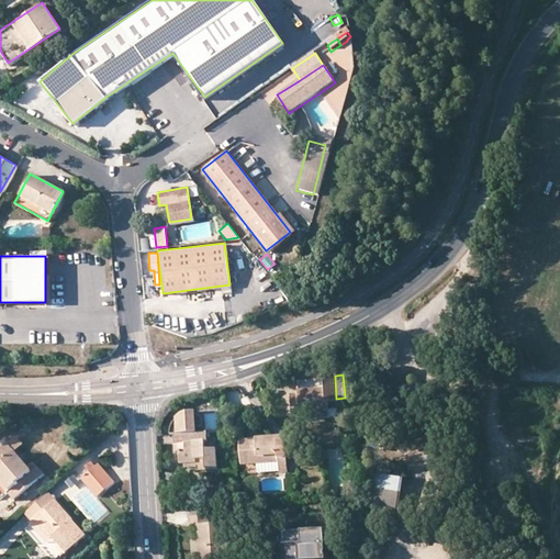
[(323,387),(297,389),(297,392),(289,392),(291,417),(299,416),(299,410),(327,409),(326,400),(336,399),(335,377),(323,378),(323,387)]
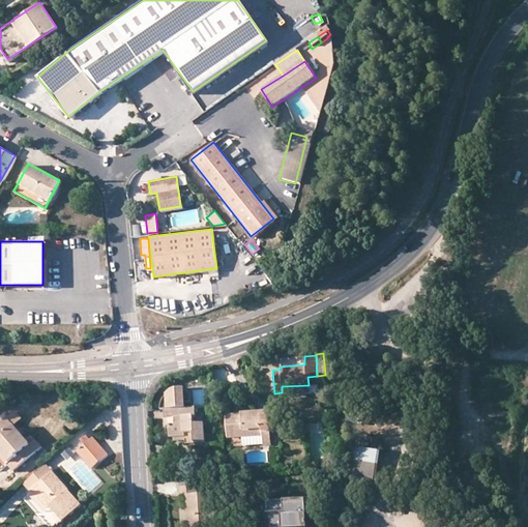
[(165,408),(183,407),(182,402),(182,392),(182,387),(176,387),(169,390),(164,394),(165,408)]
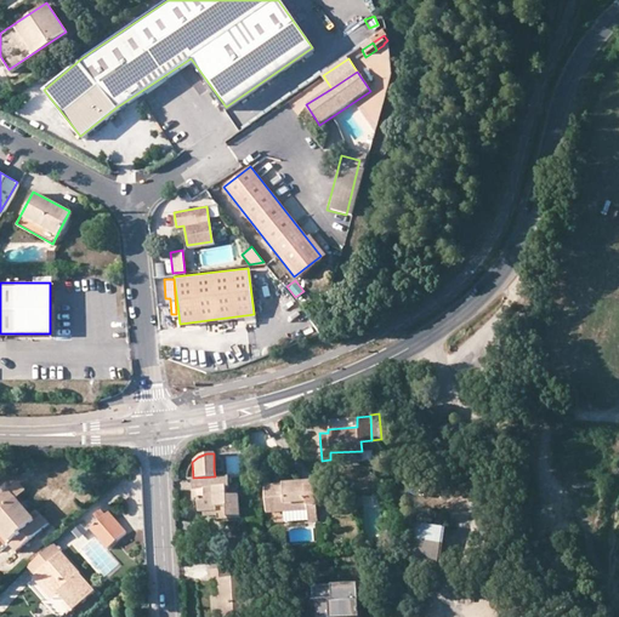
[(203,496),(197,497),(197,509),(202,509),(216,508),(215,506),(225,506),(226,516),(239,515),(238,495),(227,496),(226,486),(228,486),(228,476),(215,476),(193,478),(191,478),(191,489),(203,487),(203,496)]
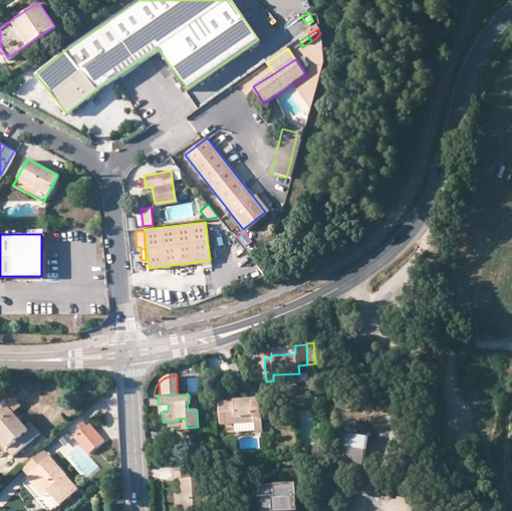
[(13,397),(5,404),(11,412),(20,405),(13,397)]
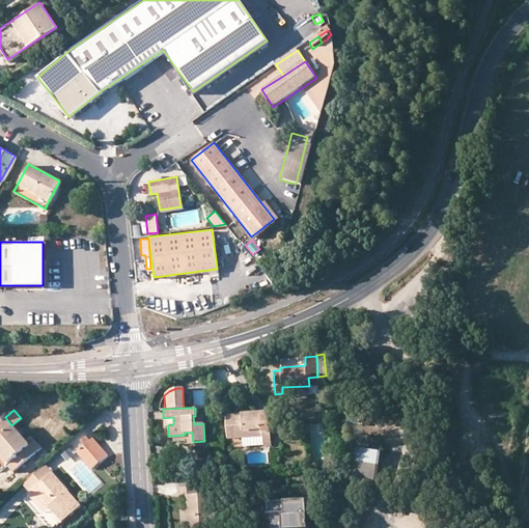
[(227,437),(241,436),(261,435),(262,443),(262,444),(270,443),(269,421),(260,421),(259,412),(225,414),(227,437)]
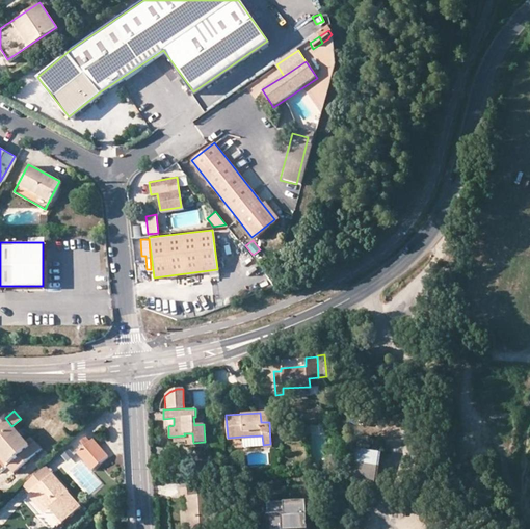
[(268,413),(260,413),(261,422),(269,422),(268,413)]
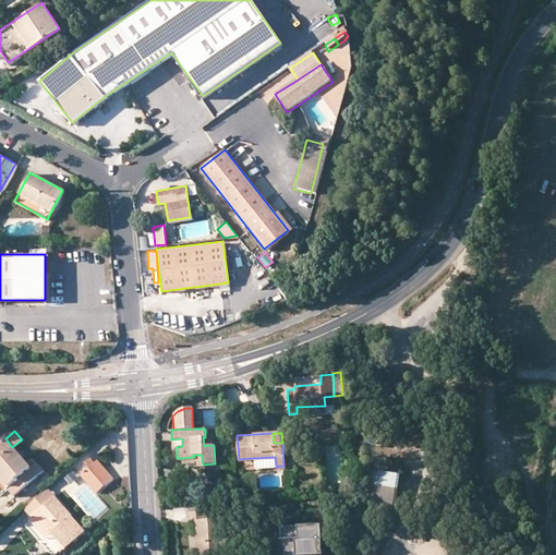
[(0,474),(9,485),(7,486),(13,494),(43,469),(35,461),(29,467),(25,461),(12,447),(5,438),(0,443),(0,474)]
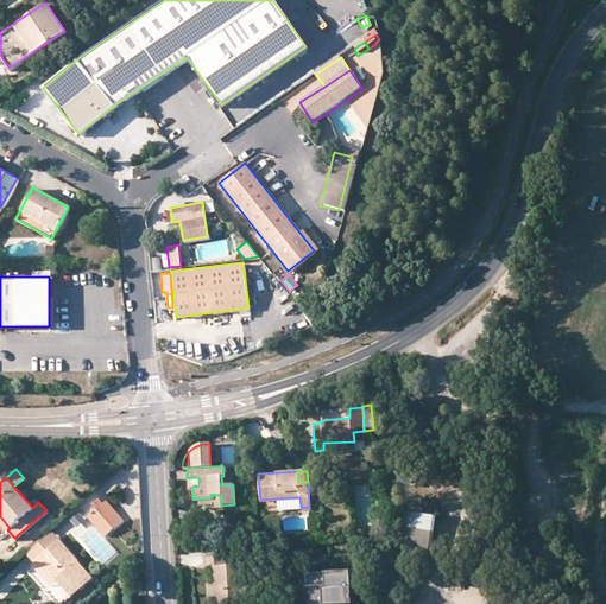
[(212,497),(212,502),(212,506),(221,506),(220,495),(210,495),(212,497)]
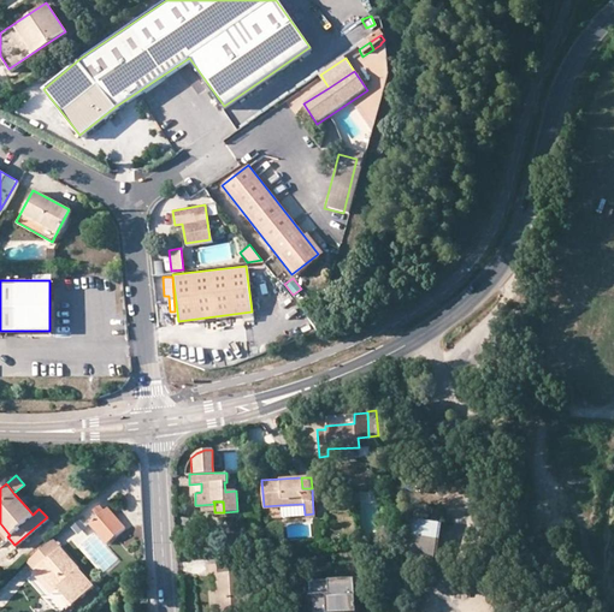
[(34,503),(28,509),(33,515),(39,509),(34,503)]
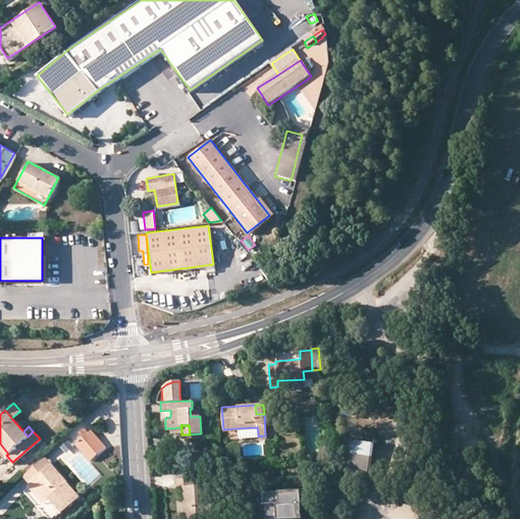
[(257,427),(237,428),(238,436),(258,435),(257,427)]
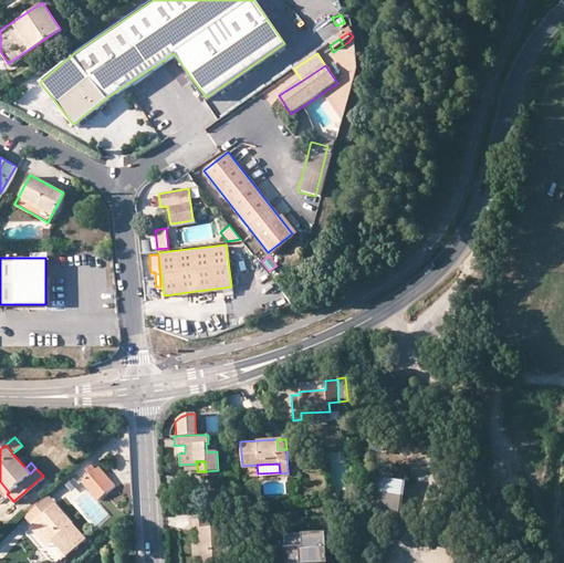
[(94,470),(91,466),(86,469),(90,473),(82,481),(96,499),(113,485),(97,467),(94,470)]
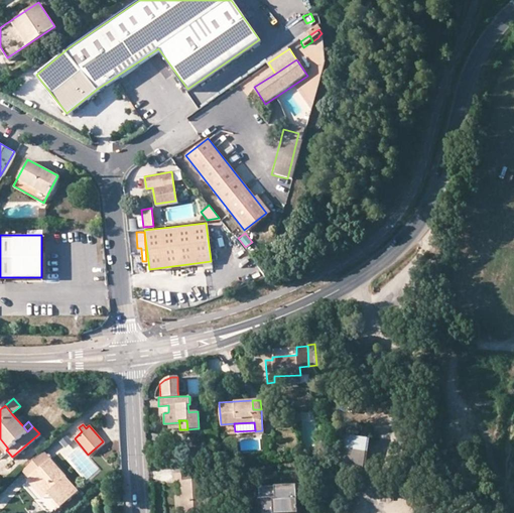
[(365,434),(339,430),(332,493),(348,495),(349,483),(359,484),(365,434)]
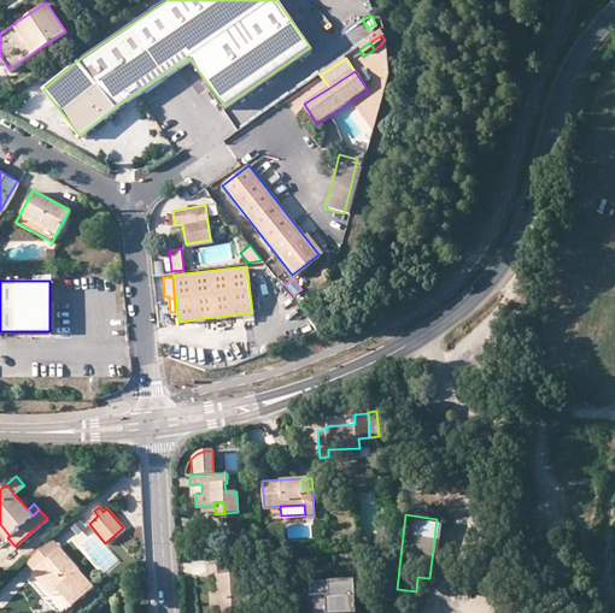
[(70,523),(75,532),(85,526),(78,518),(70,523)]
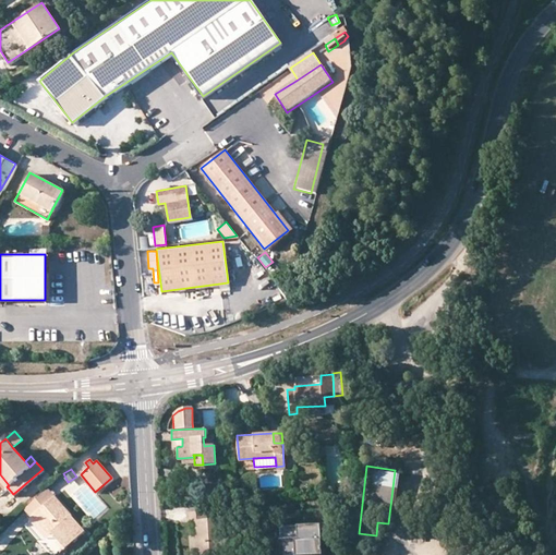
[(0,481),(5,487),(7,486),(9,485),(0,474),(0,481)]
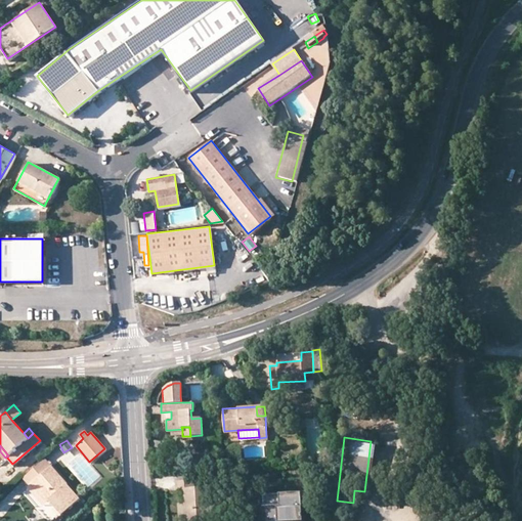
[(30,484),(51,465),(44,458),(23,477),(30,484)]
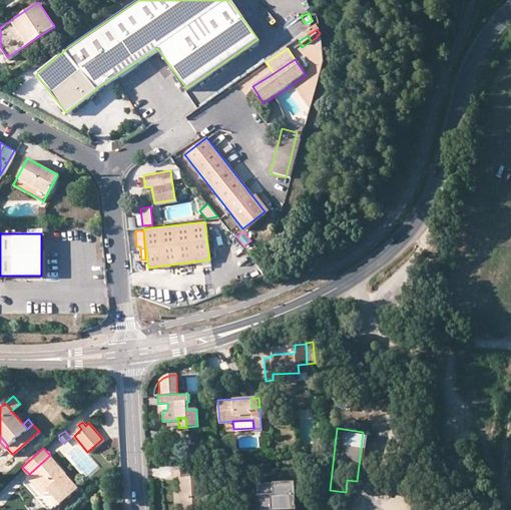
[(32,471),(47,489),(59,502),(77,487),(50,455),(32,471)]
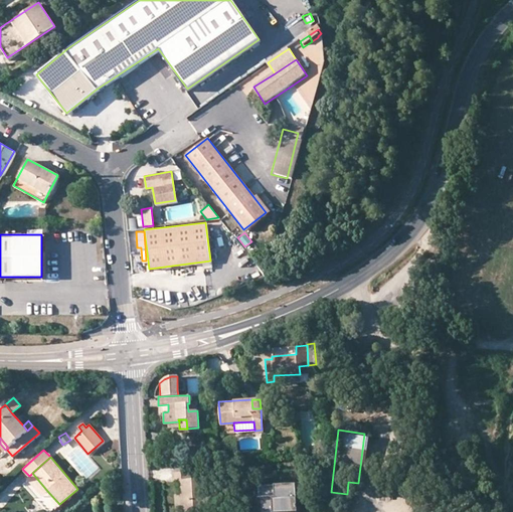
[(179,493),(180,511),(204,511),(202,477),(190,478),(189,470),(172,472),(172,479),(178,479),(179,493)]
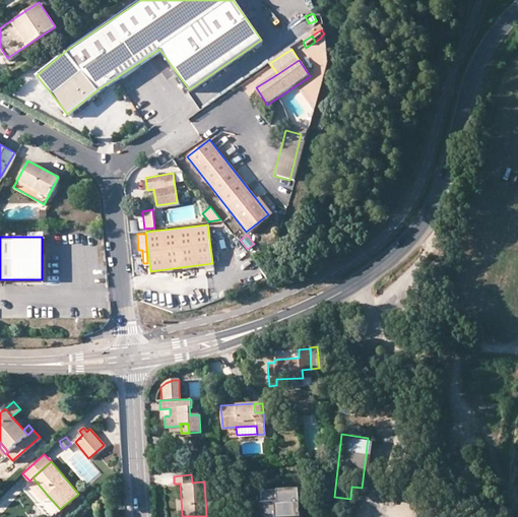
[(45,499),(48,496),(33,477),(29,480),(45,499)]
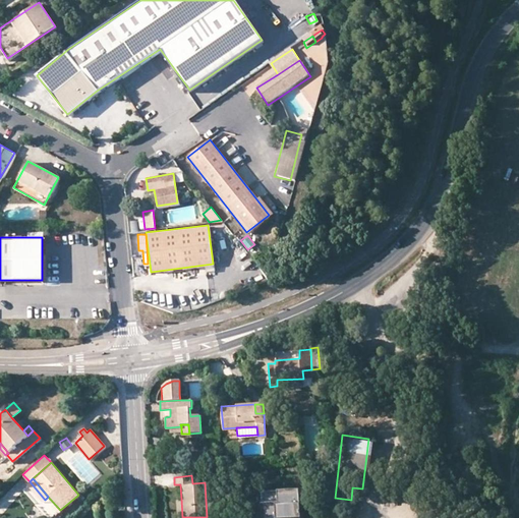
[(300,517),(299,488),(261,491),(262,517),(300,517)]
